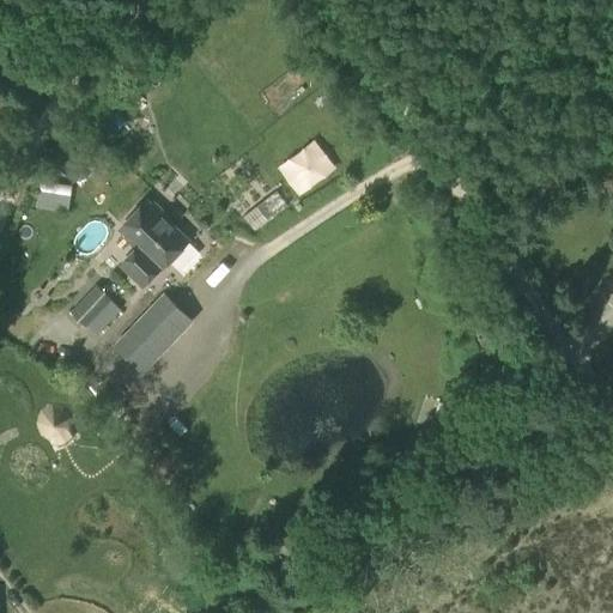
[(91,163),(73,149),(58,169),(74,183),(91,163)]
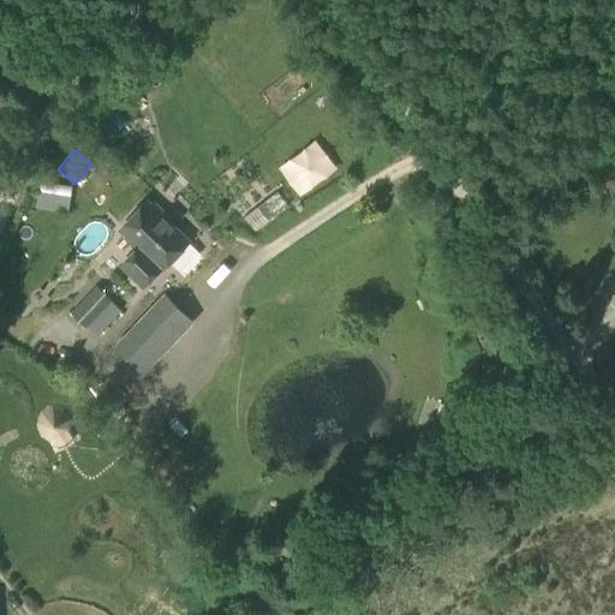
[(40,180),(39,192),(70,197),(72,186),(40,180)]
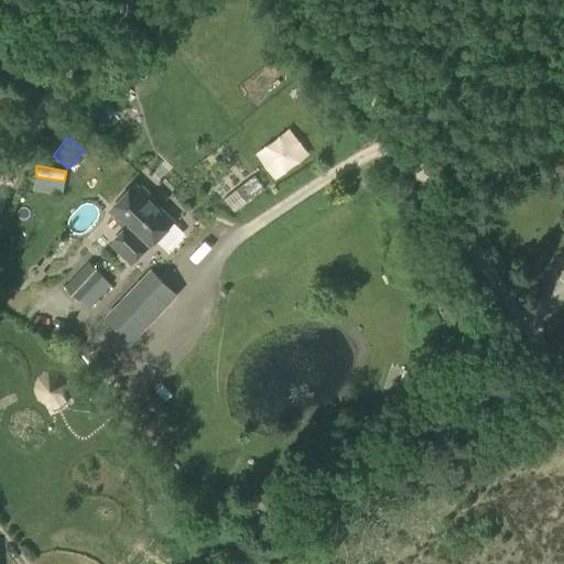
[(108,210),(127,228),(110,245),(130,264),(148,246),(149,247),(174,220),(136,182),(108,210)]
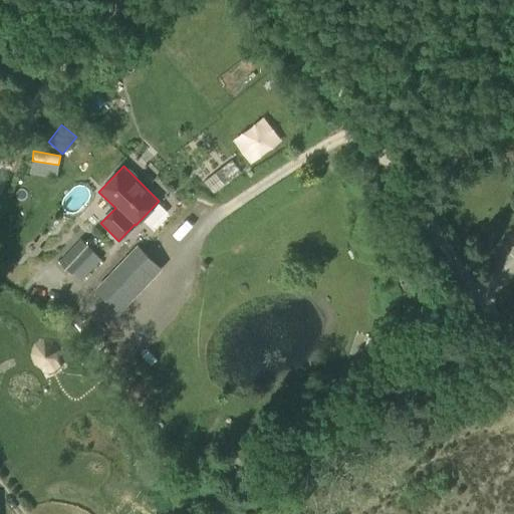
[(80,239),(60,262),(72,273),(94,250),(81,238),(80,239)]
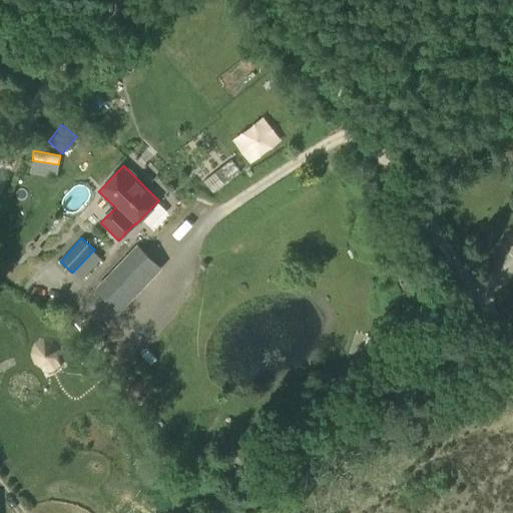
[(120,313),(162,269),(137,244),(95,289),(120,313)]
